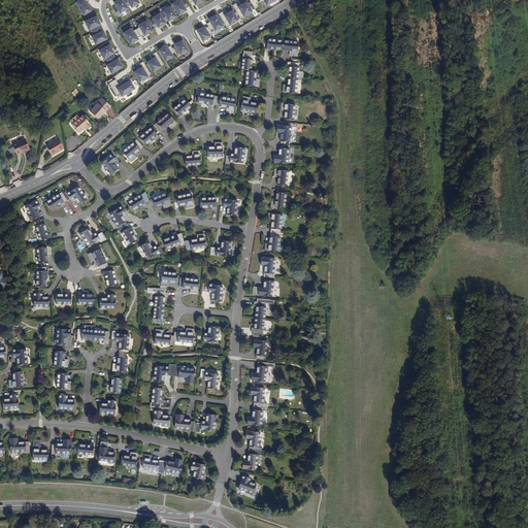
[(93,10),(86,0),(78,0),(75,2),(84,15),(93,10)]
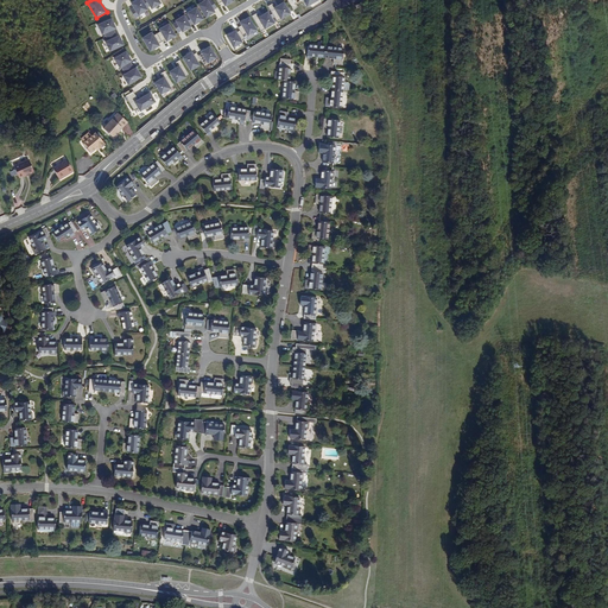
[(149,10),(143,0),(137,0),(132,4),(139,16),(149,10)]
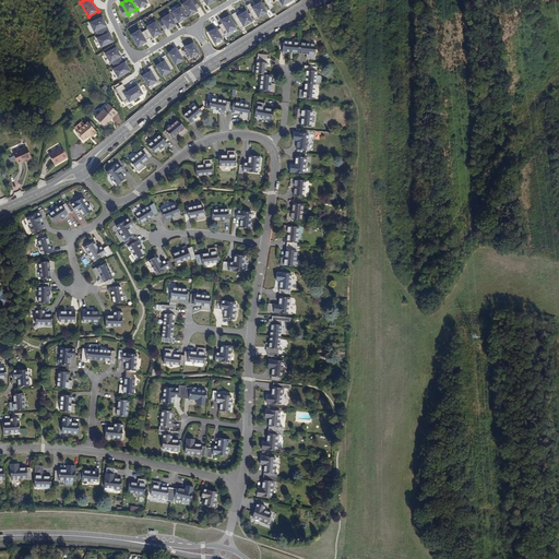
[(150,3),(146,0),(134,0),(140,9),(150,3)]
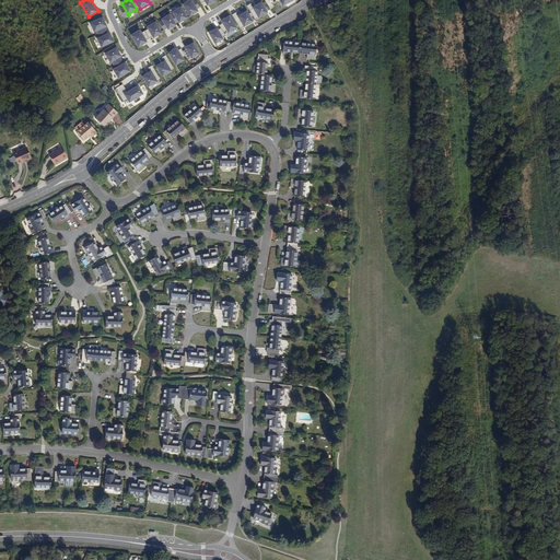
[(191,0),(185,4),(191,15),(198,12),(191,0)]
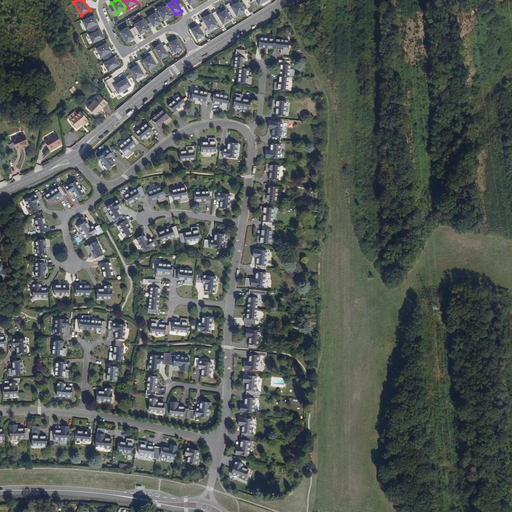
[(239,2),(232,6),(238,15),(245,11),(239,2)]
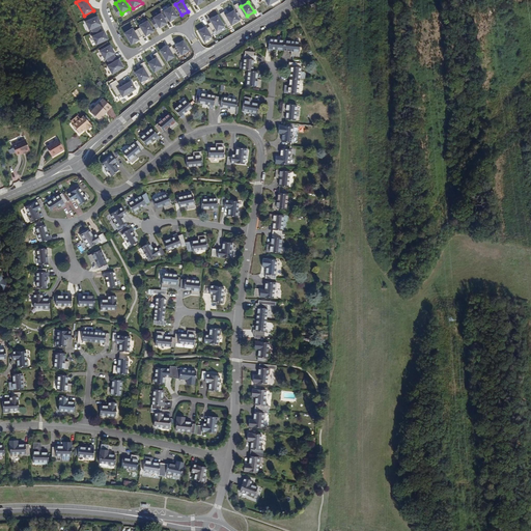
[(238,3),(234,5),(242,18),(245,17),(238,3)]
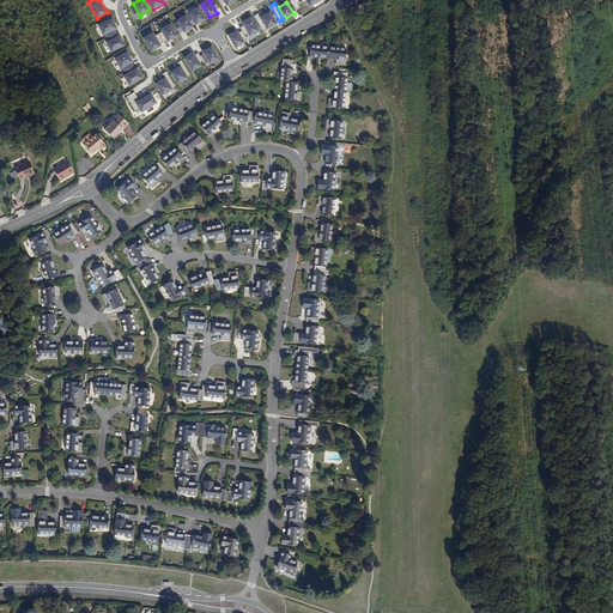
[(199,10),(192,13),(198,24),(205,19),(199,10)]
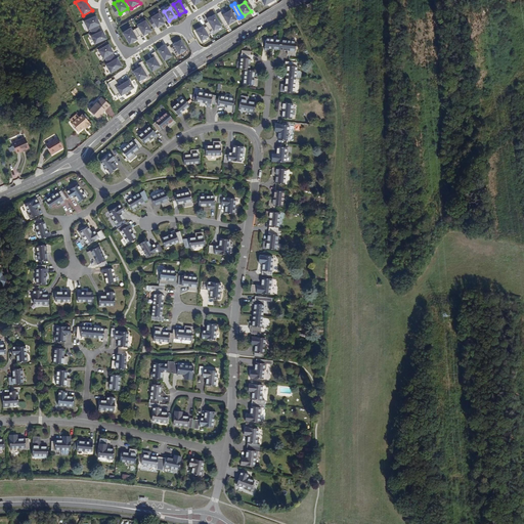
[(231,9),(224,13),(230,25),(237,20),(231,9)]
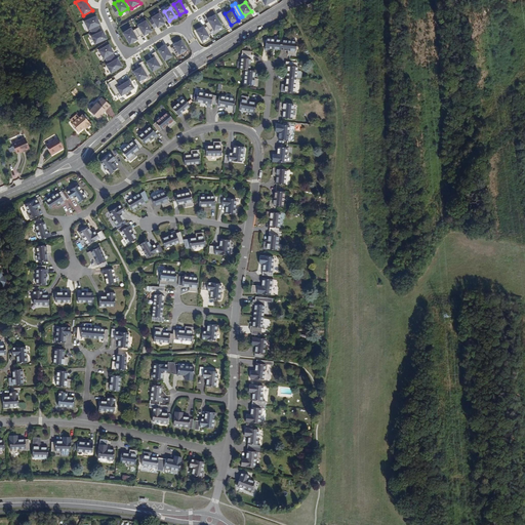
[(166,24),(160,12),(152,17),(158,29),(166,24)]
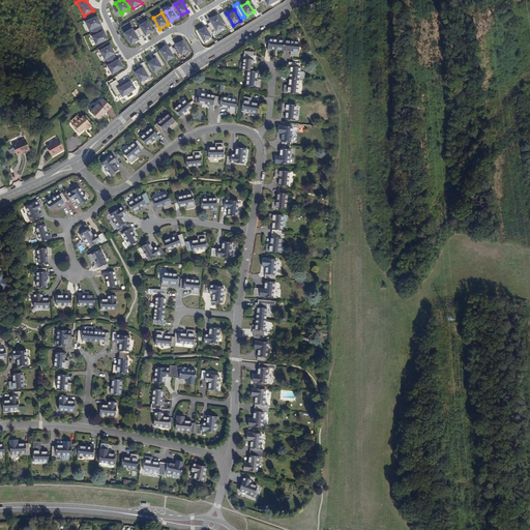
[(102,25),(98,16),(85,22),(89,31),(102,25)]
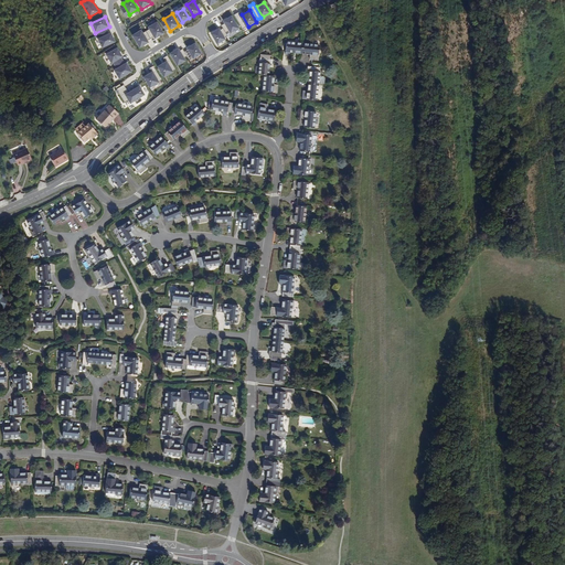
[(232,17),(224,21),(232,33),(240,29),(232,17)]
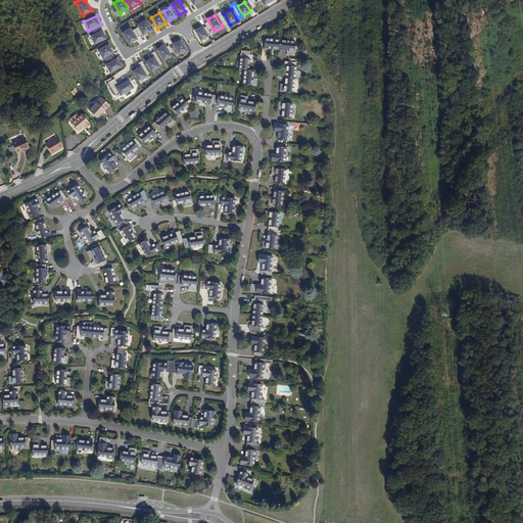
[(152,31),(146,20),(138,26),(144,36),(152,31)]
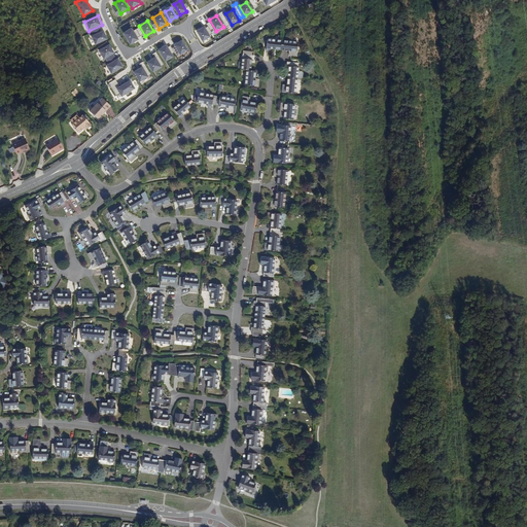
[(203,24),(196,28),(204,41),(211,37),(203,24)]
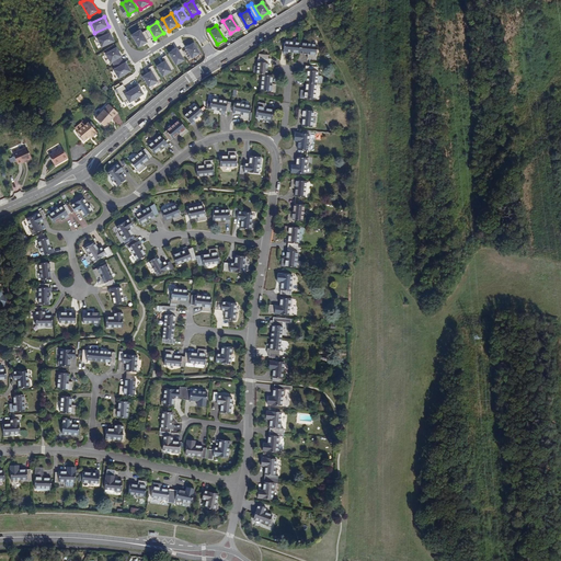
[(149,43),(140,30),(132,35),(139,48),(149,43)]
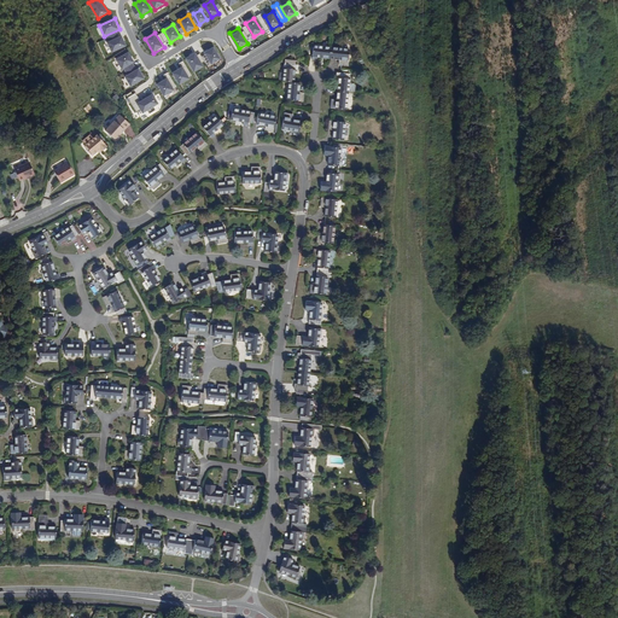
[(127,46),(123,35),(108,42),(112,52),(127,46)]
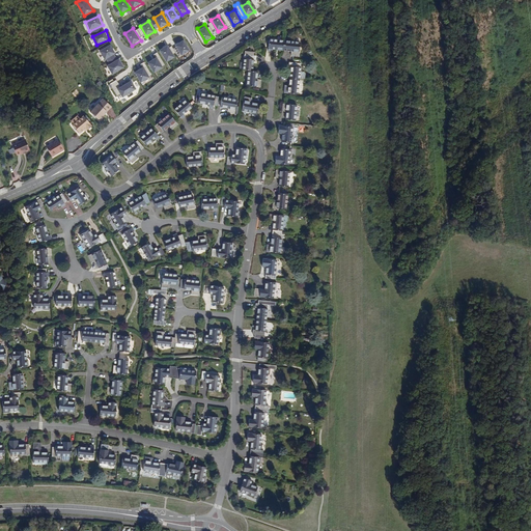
[(191,51),(185,40),(176,46),(183,56),(191,51)]
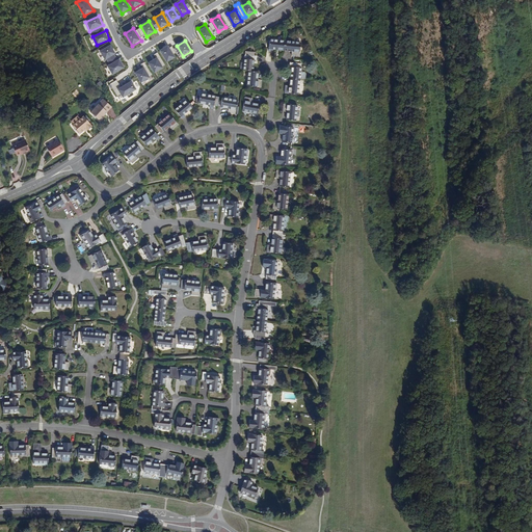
[(272,50),(284,51),(285,42),(269,41),(268,52),(272,52),(272,50)]
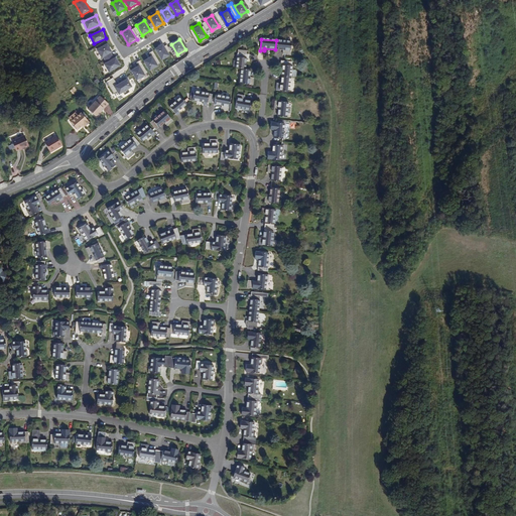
[(290,42),(276,40),(275,49),(282,50),(282,54),(289,55),(290,42)]
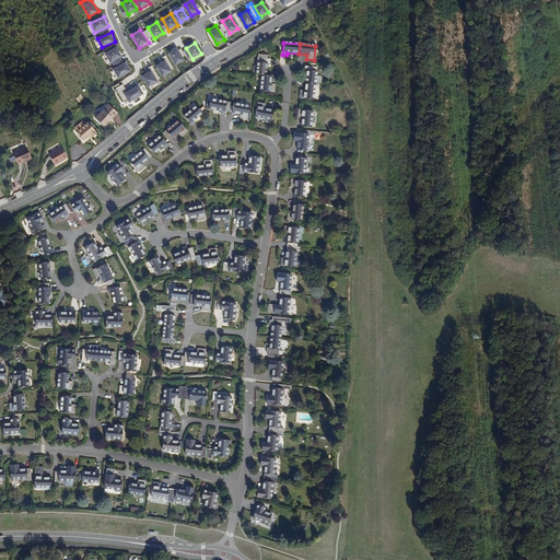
[(123,57),(117,47),(105,54),(111,63),(123,57)]
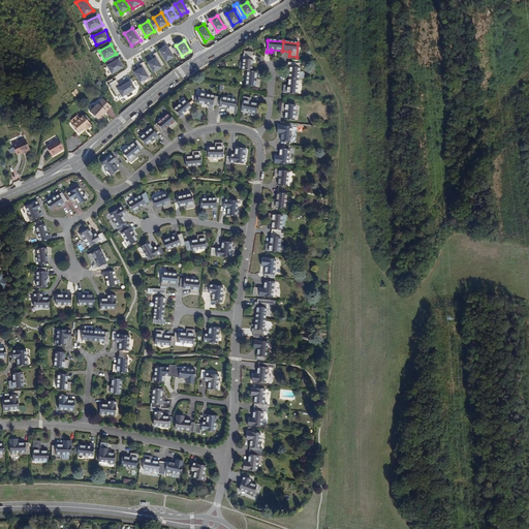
[(176,57),(167,45),(159,51),(166,62),(176,57)]
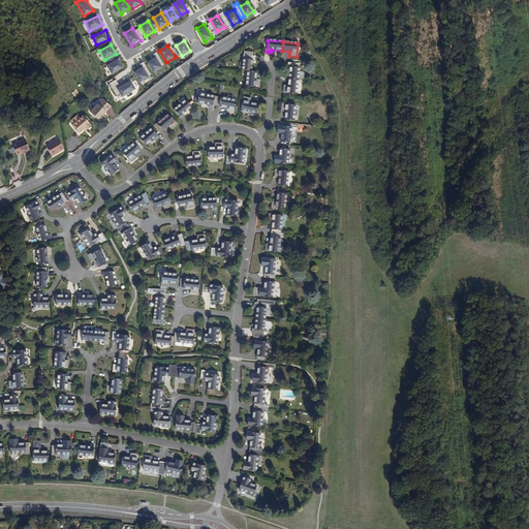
[(240,70),(246,70),(249,71),(251,61),(253,61),(253,57),(250,56),(250,53),(243,52),(240,70)]
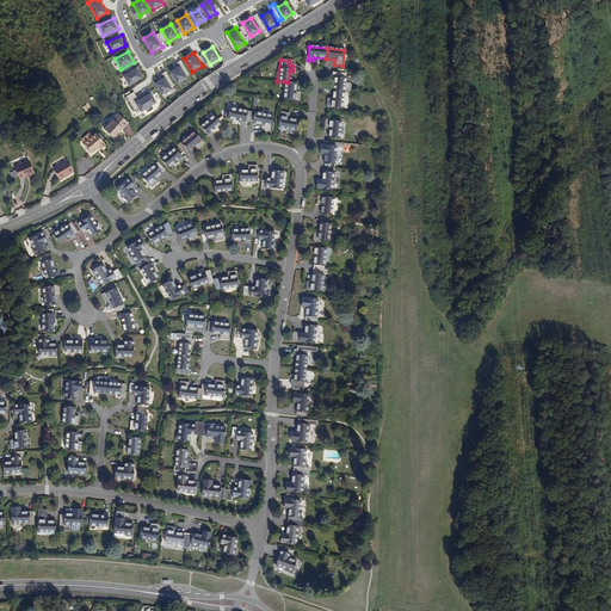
[(187,78),(181,66),(171,72),(178,84),(187,78)]
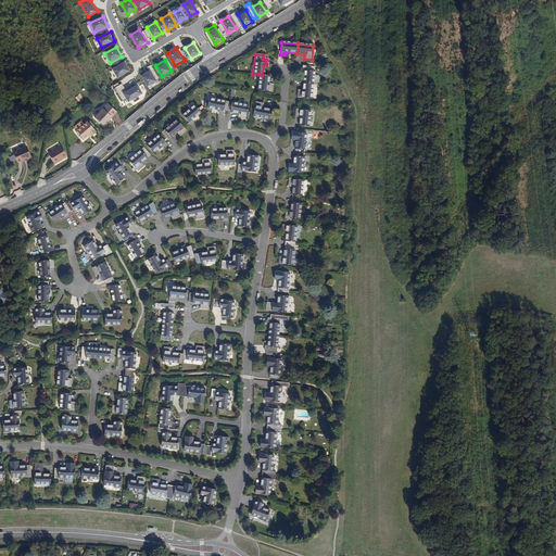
[(130,72),(125,62),(112,70),(118,78),(130,72)]
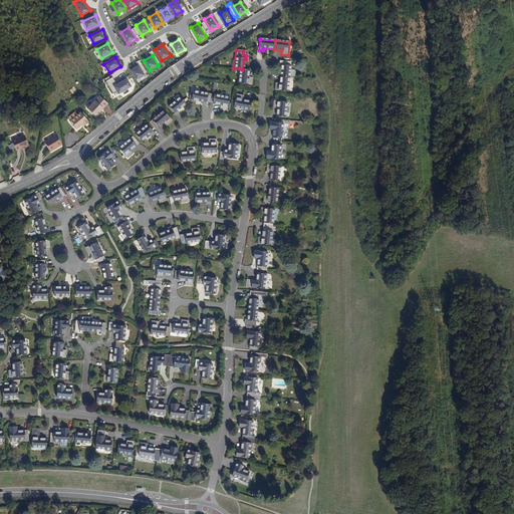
[(280,75),(289,76),(291,62),(279,61),(279,65),(281,65),(280,75)]
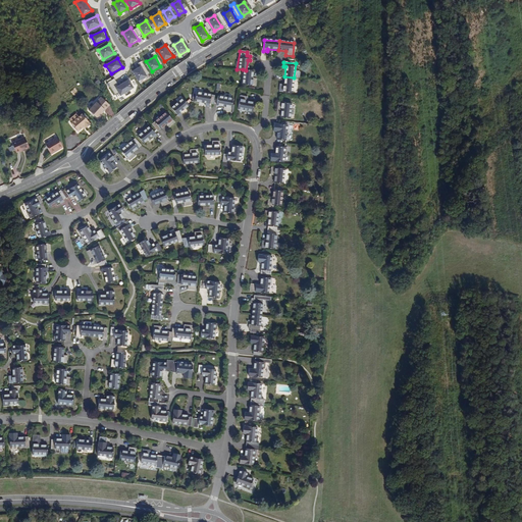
[(148,76),(142,66),(134,71),(140,82),(148,76)]
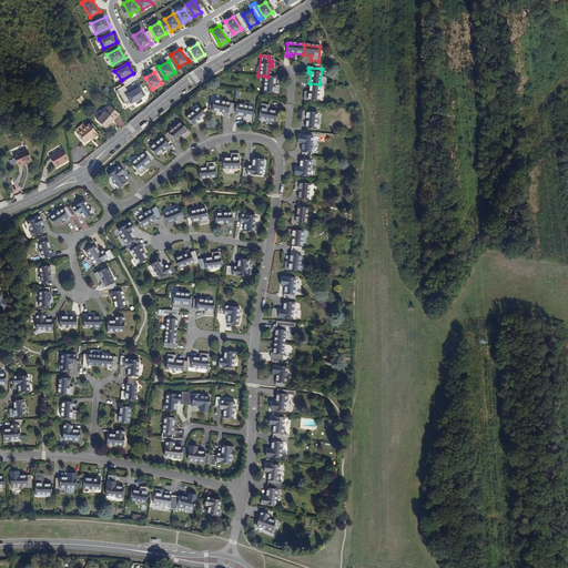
[(273,85),(274,77),(267,77),(264,75),(263,93),(277,94),(279,85),(273,85)]
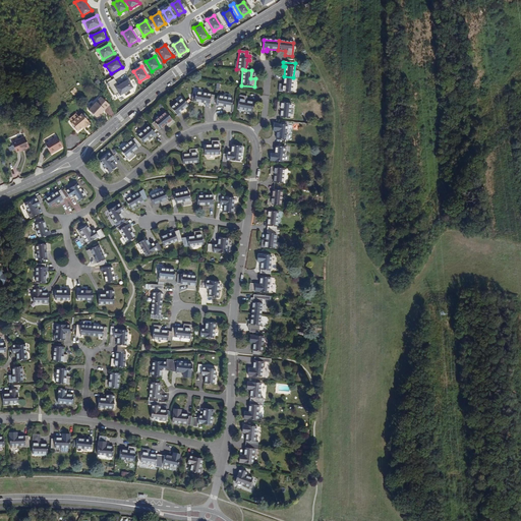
[(291,94),(293,77),(284,76),(283,84),(279,84),(278,92),(291,94)]
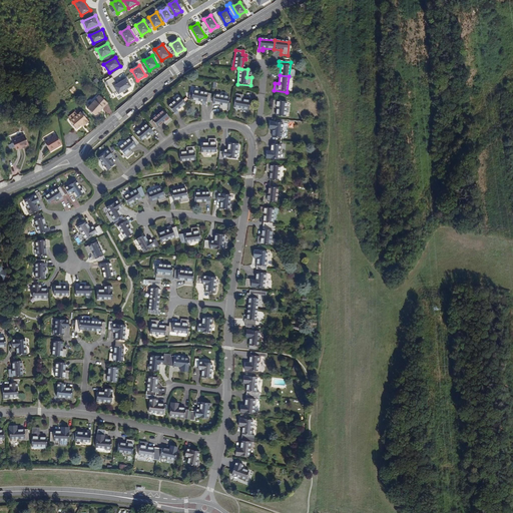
[(132,86),(127,78),(114,86),(119,94),(132,86)]
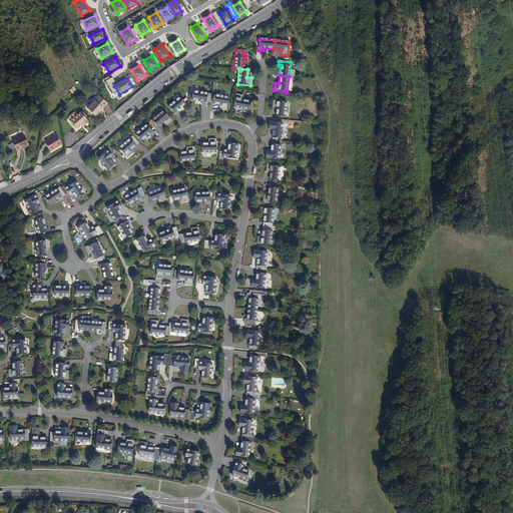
[(209,93),(192,92),(191,101),(201,102),(201,104),(205,104),(206,102),(209,102),(209,93)]
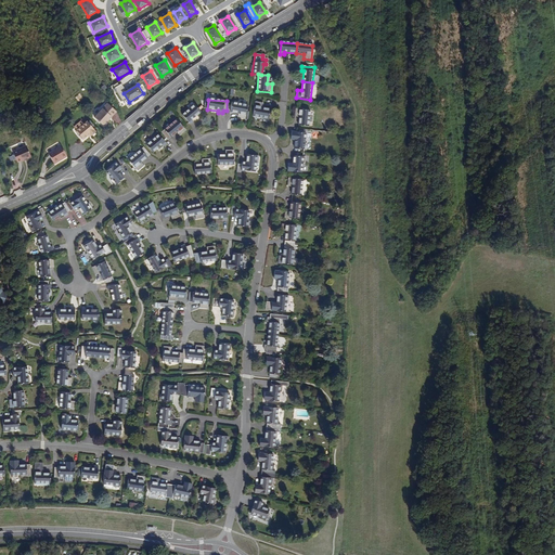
[(231,102),(230,111),(237,112),(237,117),(246,118),(248,104),(231,102)]
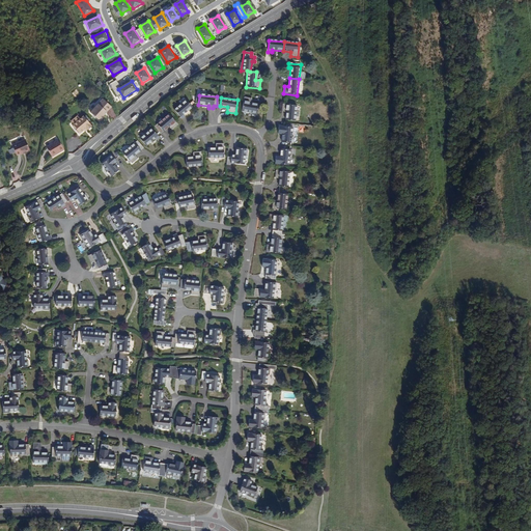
[(256,114),(258,105),(251,104),(251,100),(244,98),(242,111),(256,114)]
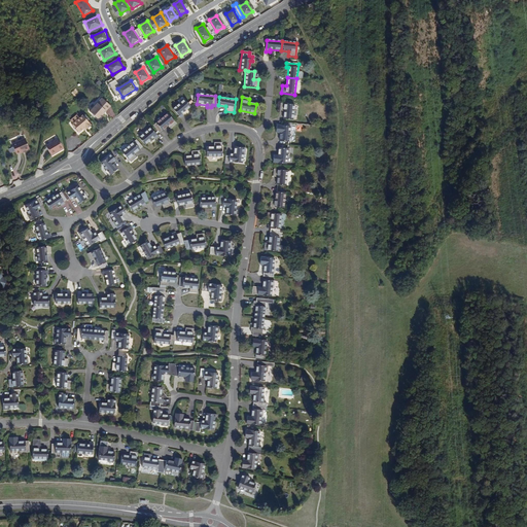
[(183,114),(182,112),(189,104),(183,98),(172,108),(180,117),(183,114)]
